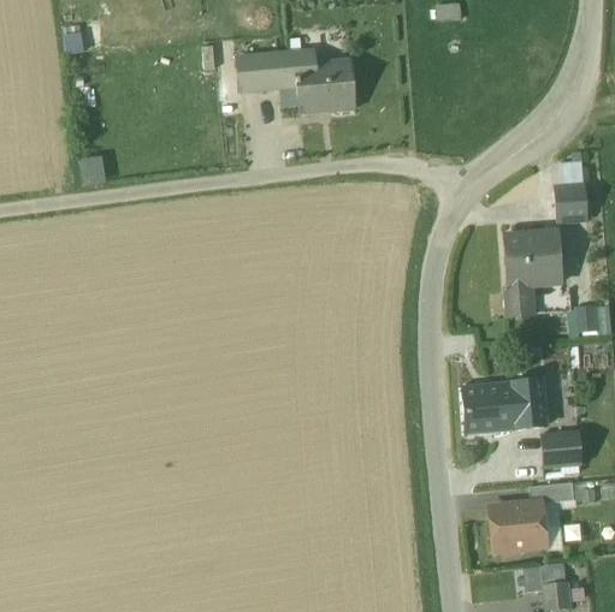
[(460,4),(436,5),(437,19),(461,18),(460,4)]
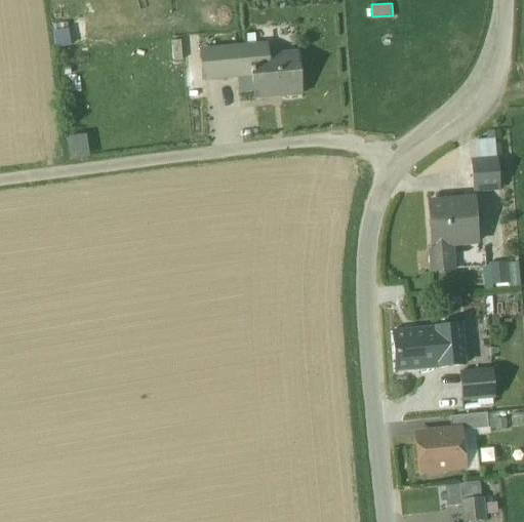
[(291,41),(235,46),(238,73),(252,72),(254,94),(281,91),(282,94),(303,92),(298,53),(292,53),(291,41)]
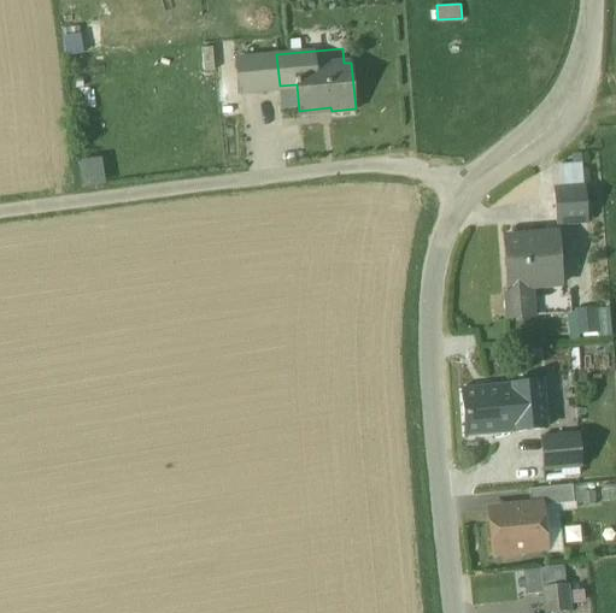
[(276,54),(236,59),(240,89),(280,86),(276,54)]
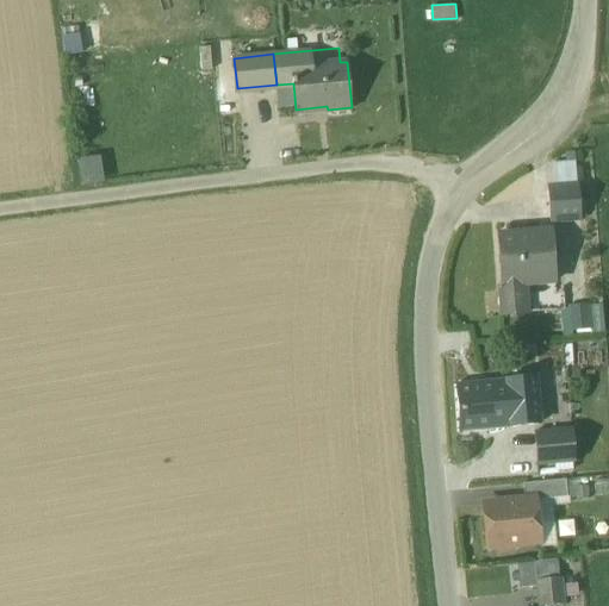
[(81,181),(104,181),(103,151),(81,152),(81,181)]
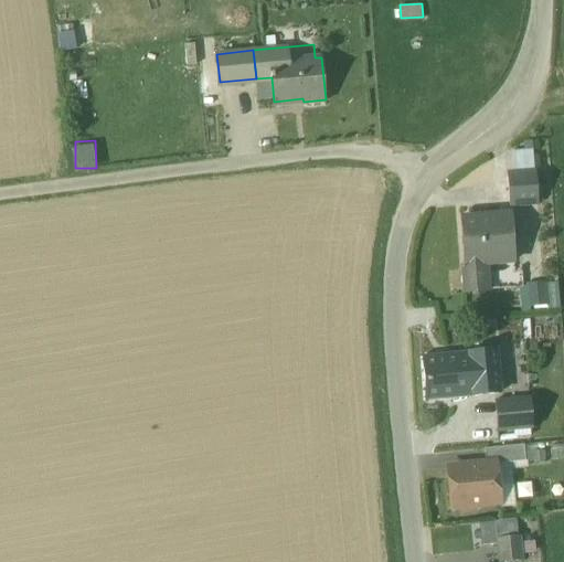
[(536,170),(508,172),(509,187),(538,184),(536,170)]
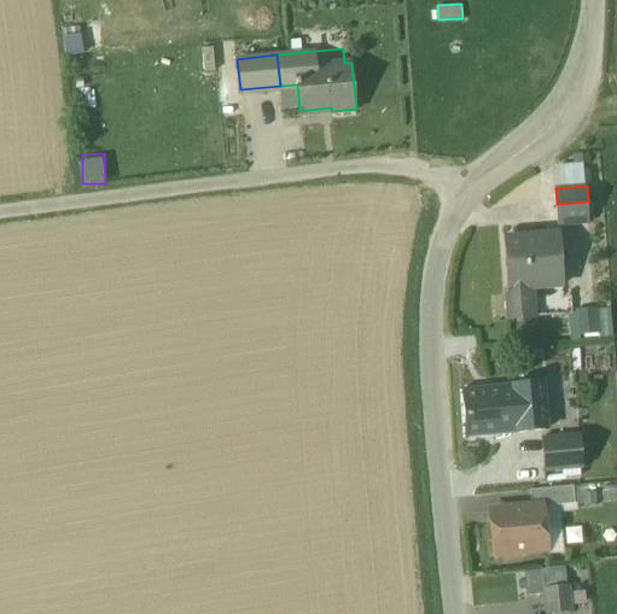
[(588,202),(557,204),(558,221),(589,218),(588,202)]
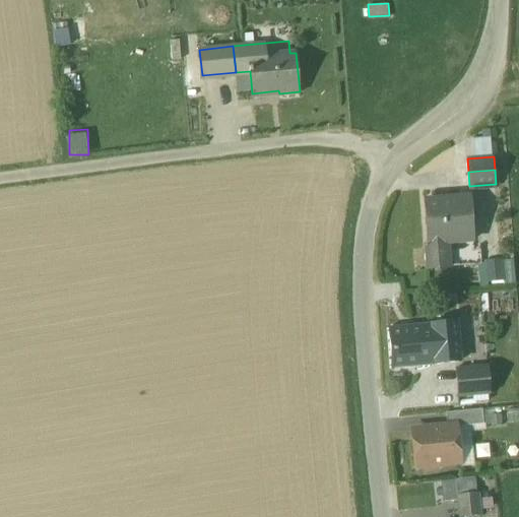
[(470,196),(425,199),(429,266),(449,265),(447,240),(473,238),(470,196)]
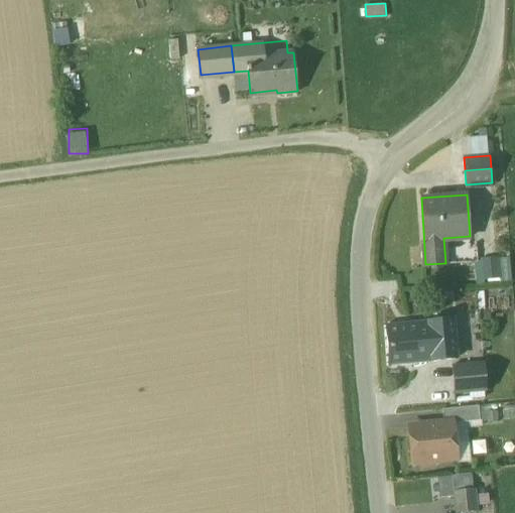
[(480,278),(512,277),(511,255),(480,255),(480,278)]
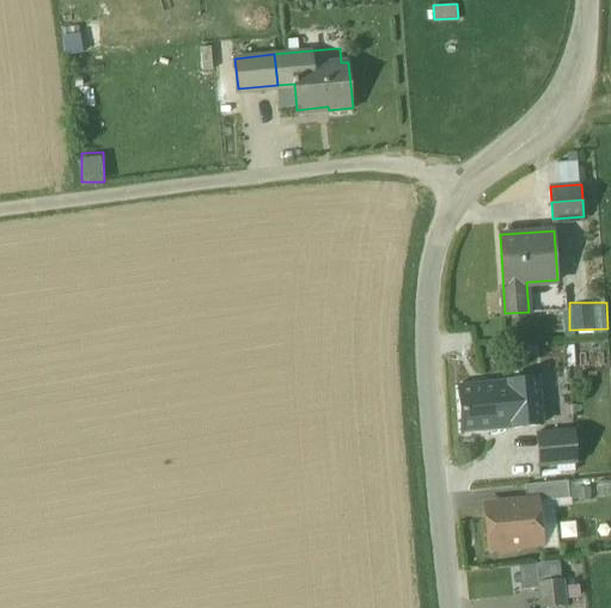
[(537,376),(511,380),(513,424),(539,422),(537,376)]
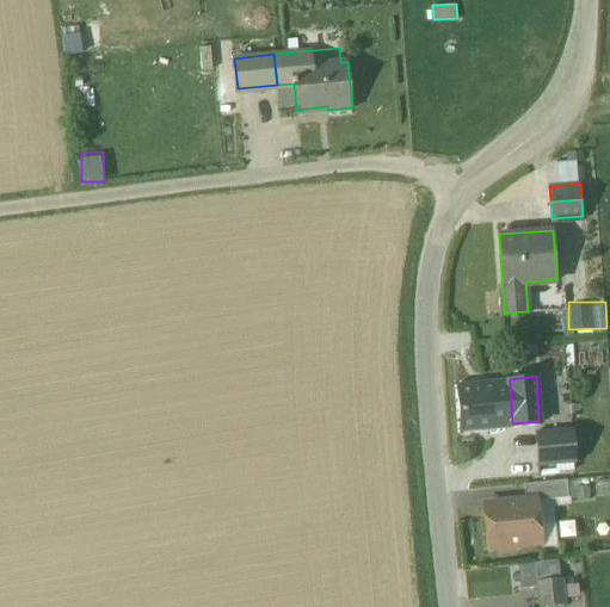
[(510,379),(458,384),(461,429),(512,423),(510,379)]
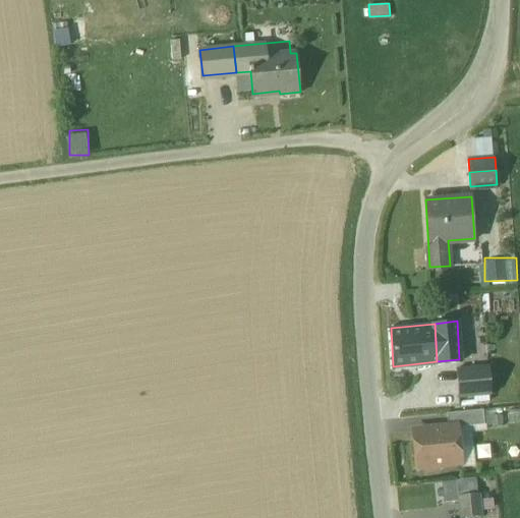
[(489,365),(457,368),(459,396),(492,394),(489,365)]
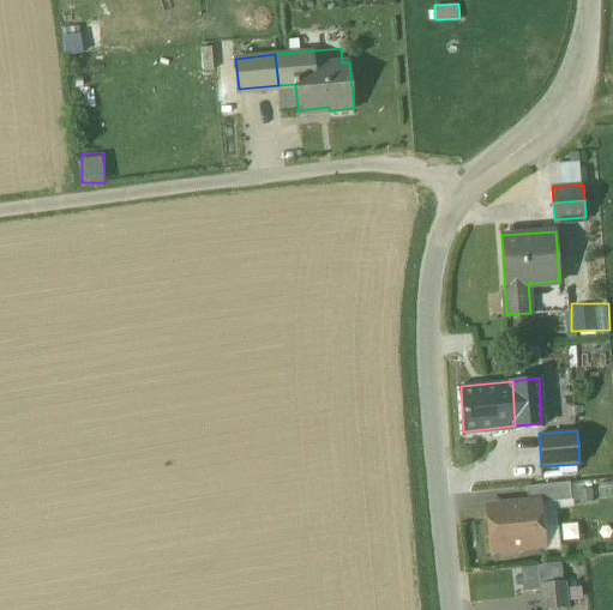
[(570,481),(527,484),(529,501),(539,500),(540,501),(556,500),(572,497),(570,481)]
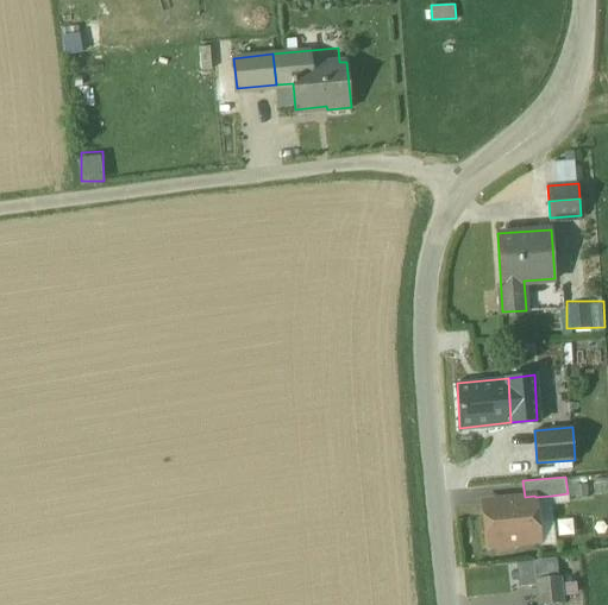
[(525,497),(483,502),(487,544),(491,543),(496,548),(512,547),(515,541),(539,539),(540,543),(556,542),(551,496),(536,497),(534,496),(525,497)]
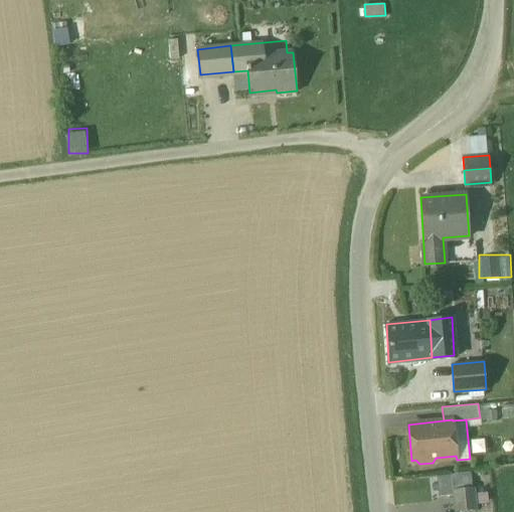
[(475,487),(455,489),(457,511),(478,509),(475,487)]
